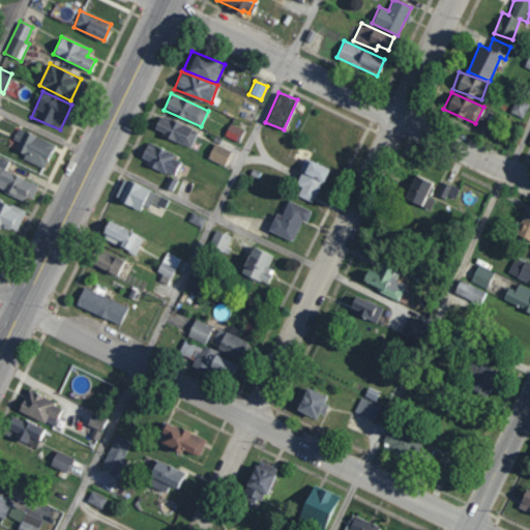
[(529,105),(518,97),(509,112),(523,118),(529,105)]
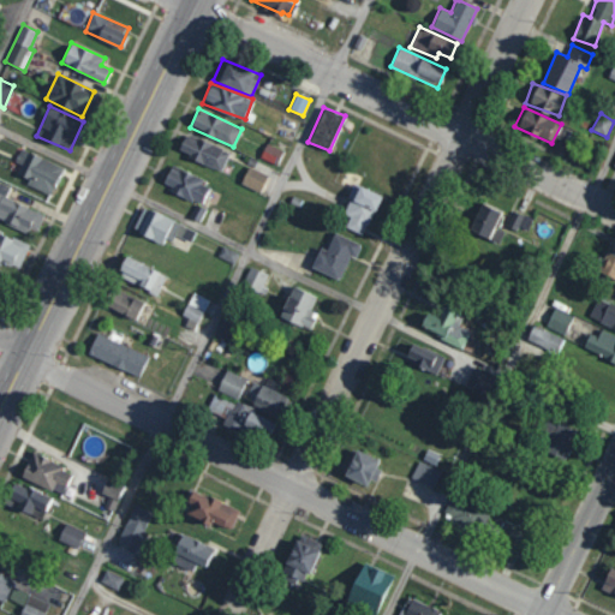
[(222,168),(230,149),(185,135),(178,154),(222,168)]
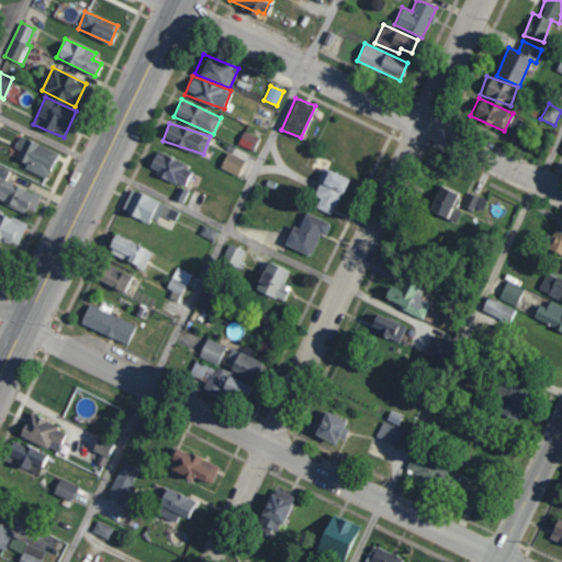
[(237,144),(251,150),(257,137),(244,131),(237,144)]
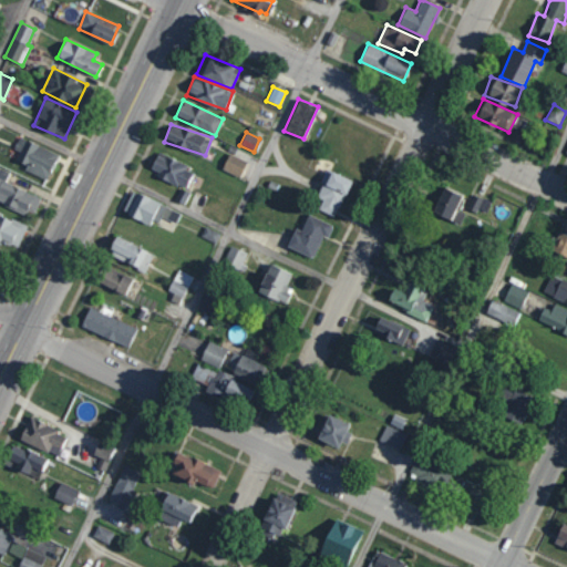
[(14,163),(48,177),(58,153),(20,137),(16,148),(20,151),(14,163)]
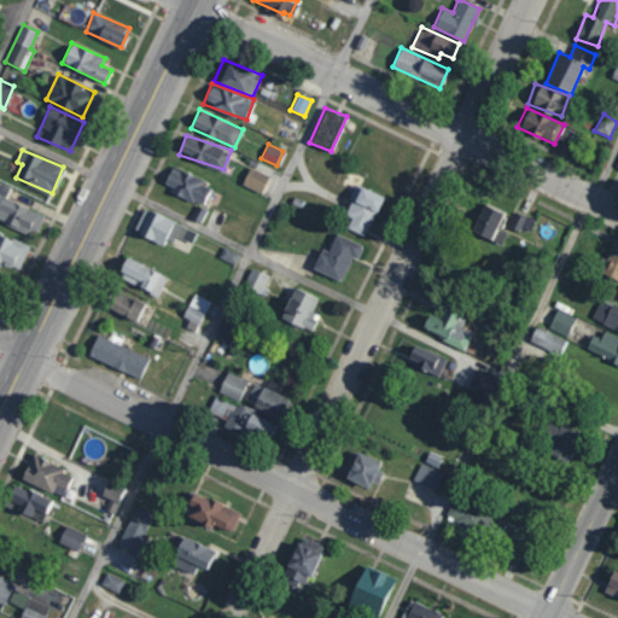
[(211,184),(172,167),(165,182),(174,186),(170,192),(202,205),(211,184)]
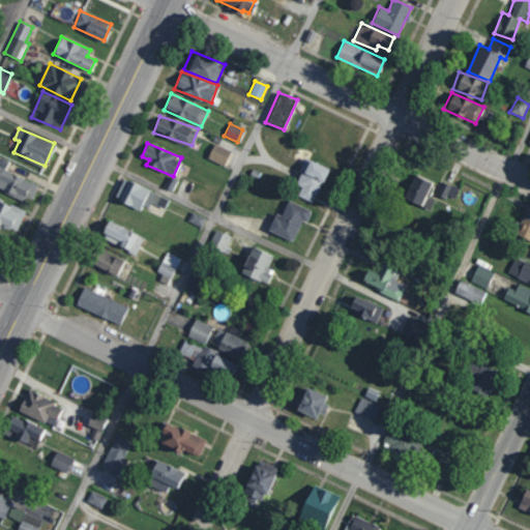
[(208,158),(225,165),(230,149),(212,144),(208,158)]
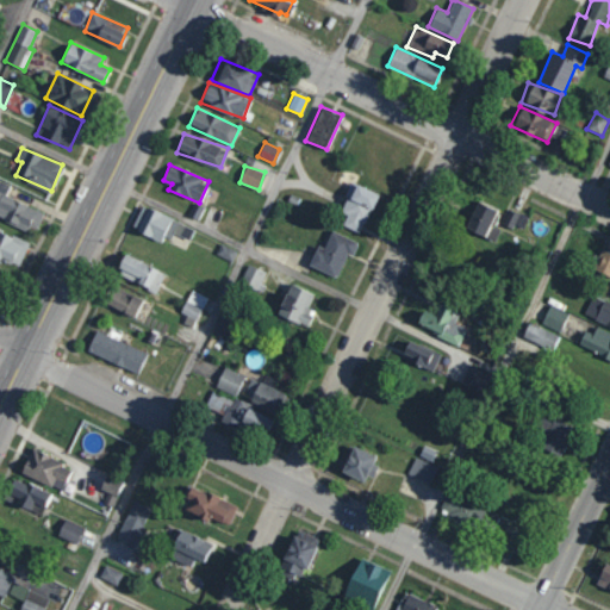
[(44,211),(5,195),(10,185),(0,180),(0,217),(36,231),(44,211)]
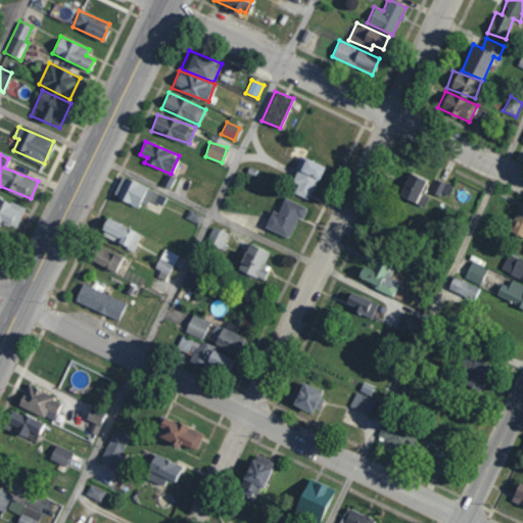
[(297,183),(293,193),(310,199),(324,165),(302,156),(292,181),(297,183)]
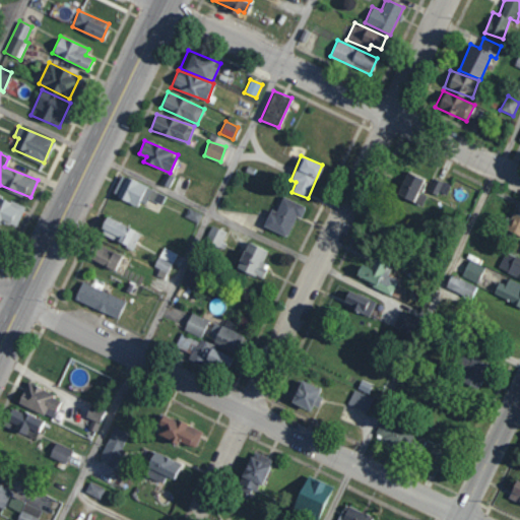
[(396,195),(421,205),(426,195),(418,192),(424,179),(406,172),(396,195)]
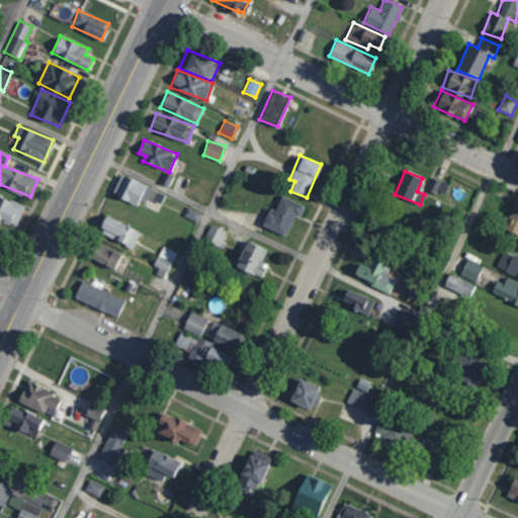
[(165,195),(120,174),(111,193),(137,205),(141,196),(160,206),(165,195)]
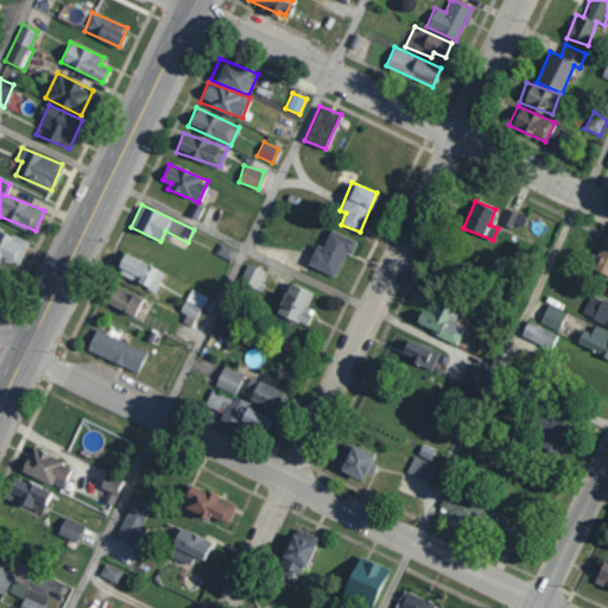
[(520,229),(526,215),(508,208),(502,222),(520,229)]
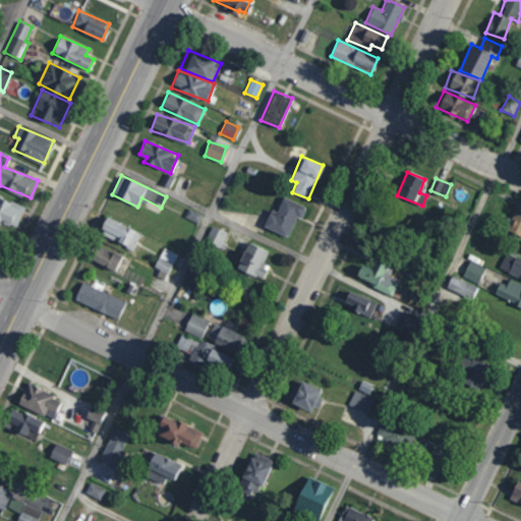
[(0,222),(15,229),(25,207),(0,195),(0,222)]
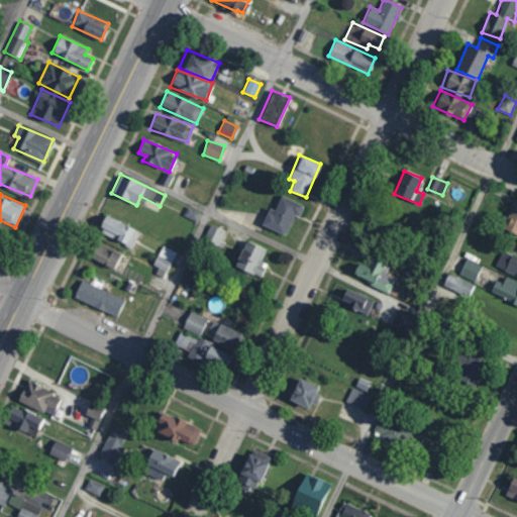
[(262,225),(285,235),(294,214),(299,216),(304,205),(282,196),(275,210),(270,208),(262,225)]
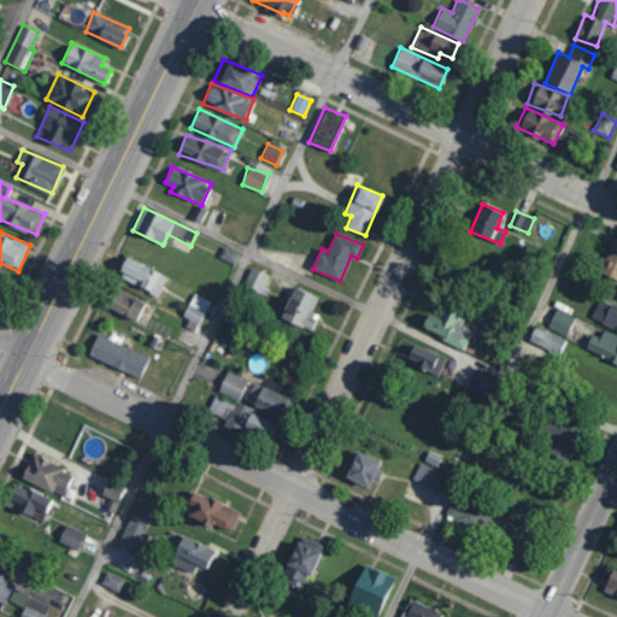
[(239,253),(223,247),(218,258),(235,264),(239,253)]
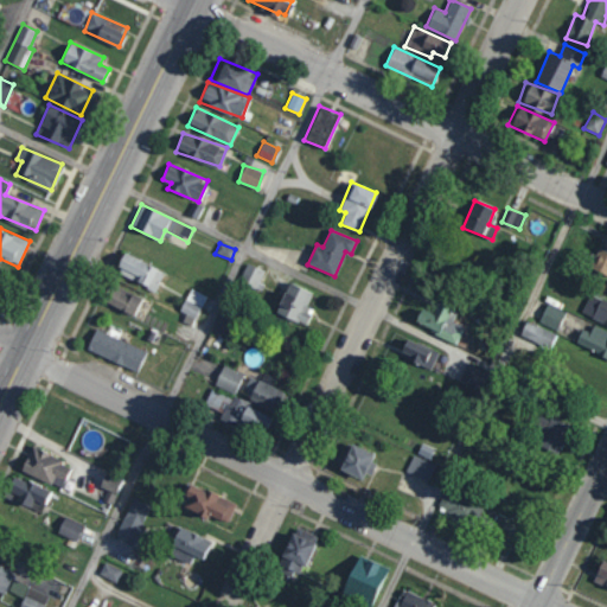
[(606,251),(599,248),(590,267),(606,274),(606,251)]
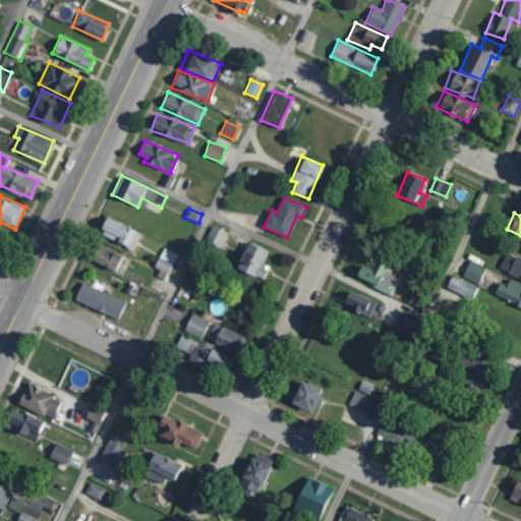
[(140,231),(105,218),(99,235),(134,247),(140,231)]
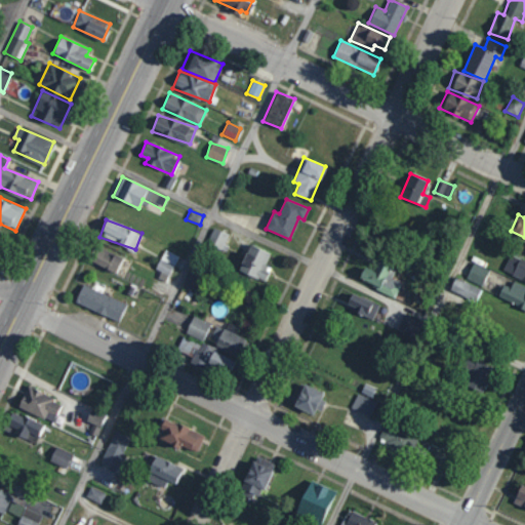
[(224,250),(231,235),(213,228),(207,243),(224,250)]
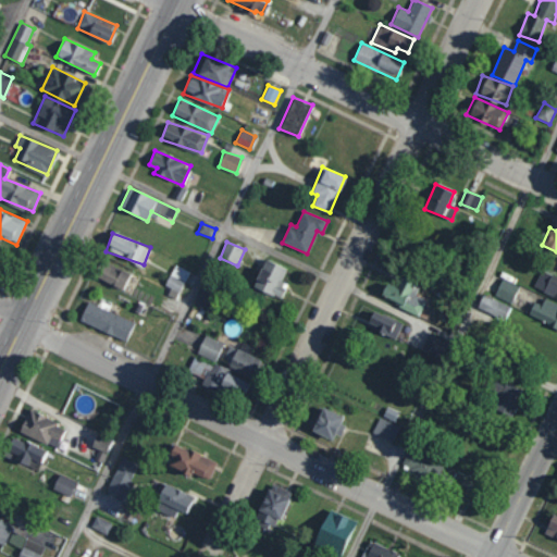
[(286,283),(282,282),(286,268),(263,260),(254,288),(282,297),(286,283)]
